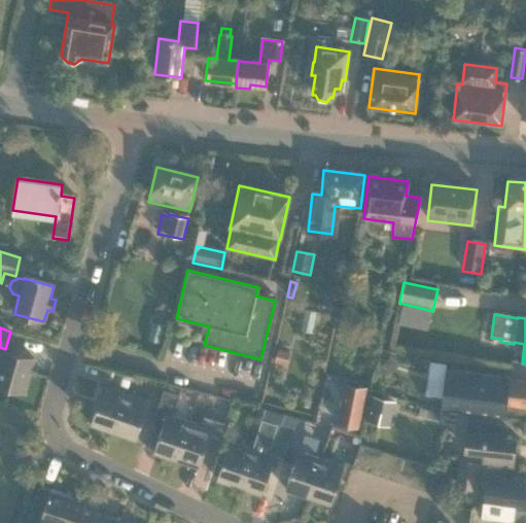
[(290,353),(278,350),(275,363),(287,367),(290,353)]
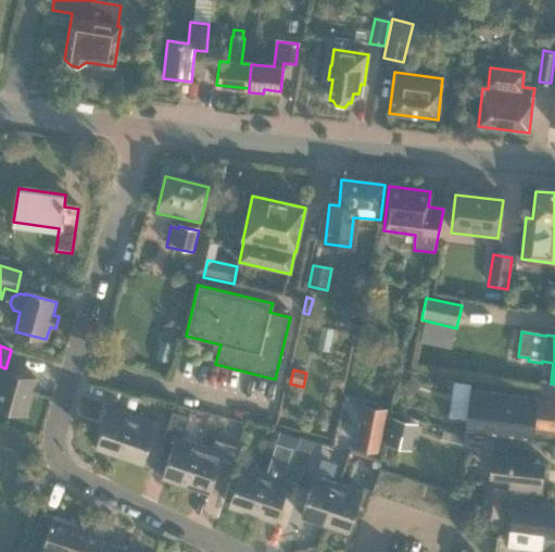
[(3,372),(0,381),(0,408),(25,415),(35,380),(3,372)]
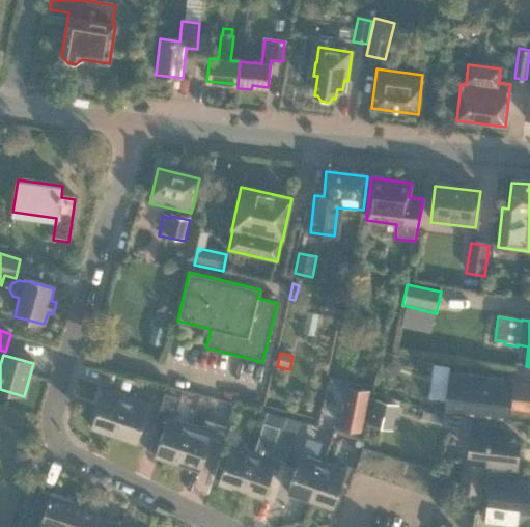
[(433,365),(431,369),(428,399),(445,401),(448,372),(449,367),(433,365)]
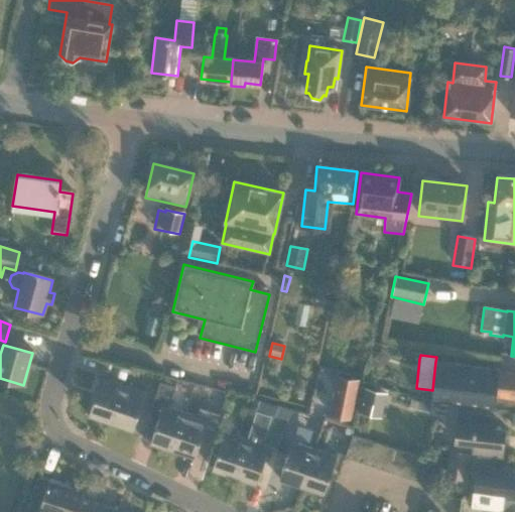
[(431,402),(480,409),(495,411),(497,397),(514,399),(514,375),(499,373),(500,371),(435,362),(431,402)]
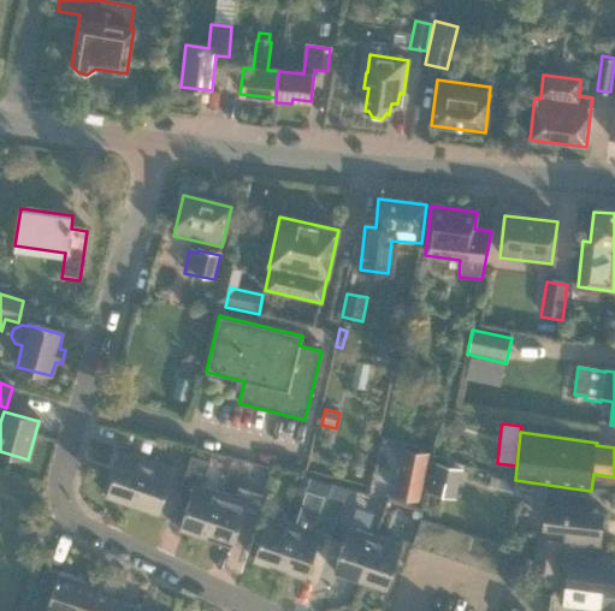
[(404,451),(395,496),(419,500),(429,456),(404,451)]
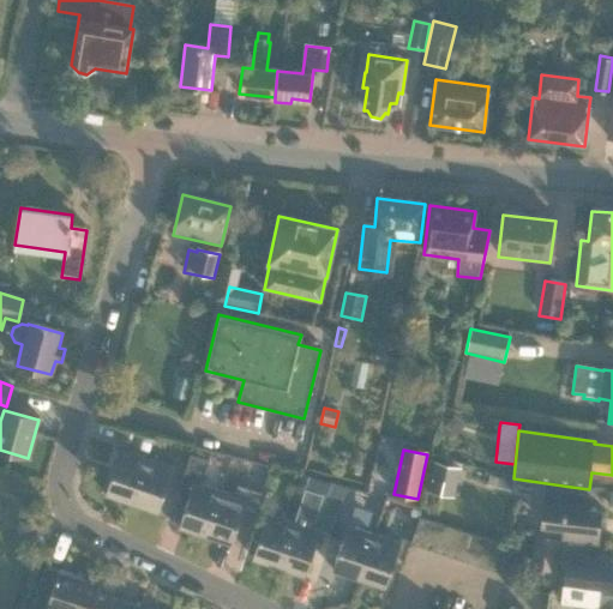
[(104,496),(131,505),(146,459),(120,451),(104,496)]
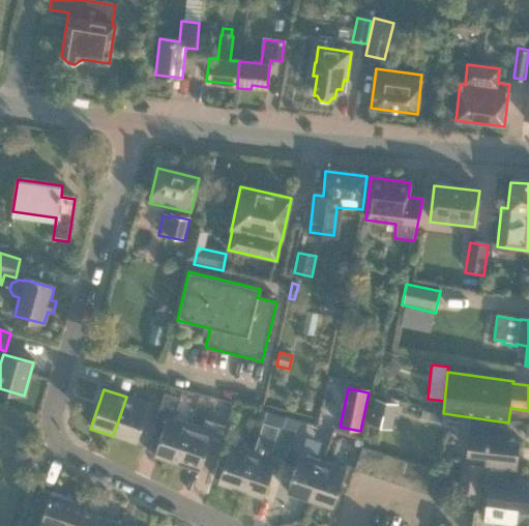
[(154,456),(177,464),(189,425),(173,418),(179,399),(164,393),(153,426),(163,429),(154,456)]
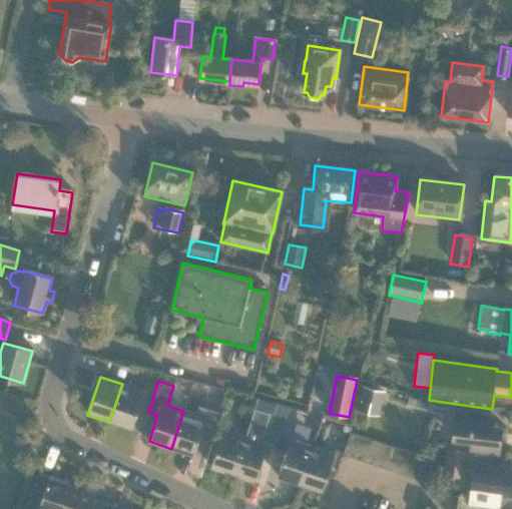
[(144,392),(122,384),(109,422),(131,430),(144,392)]
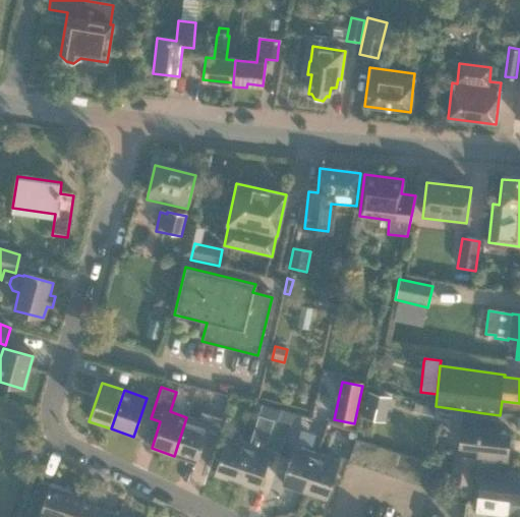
[(391,398),(368,392),(362,418),(386,423),(391,398)]
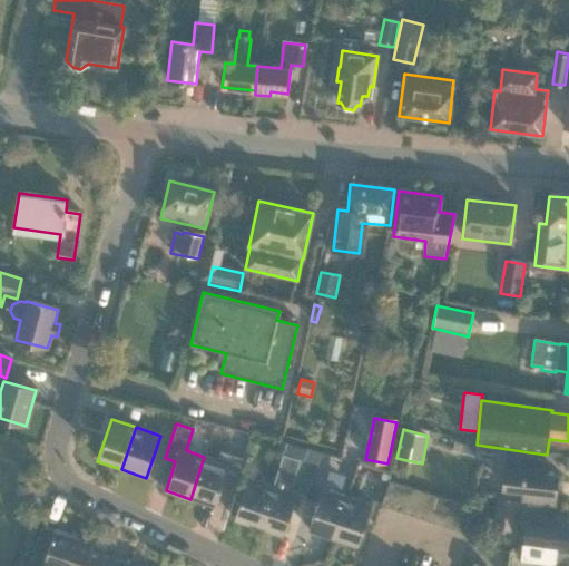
[(445,449),(473,458),(477,448),(448,440),(445,449)]
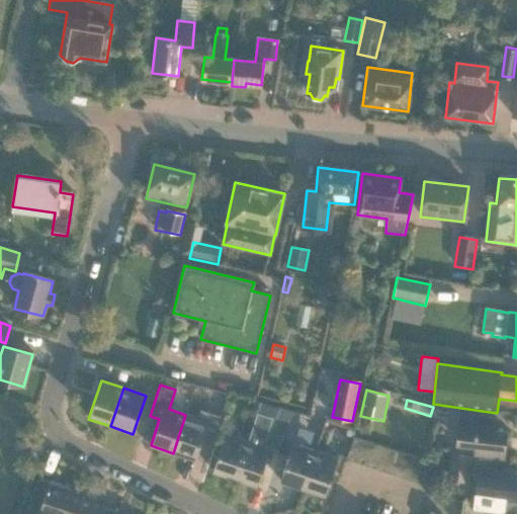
[(247,442),(235,481),(257,488),(270,449),(259,446),(261,440),(264,441),(271,418),(287,424),(291,414),(260,404),(247,442)]
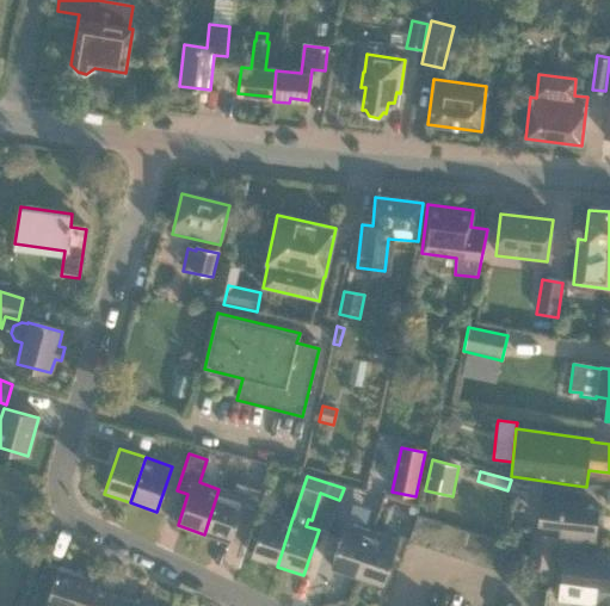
[(232,494),(219,489),(204,535),(230,543),(241,511),(252,515),(260,493),(235,484),(232,494)]
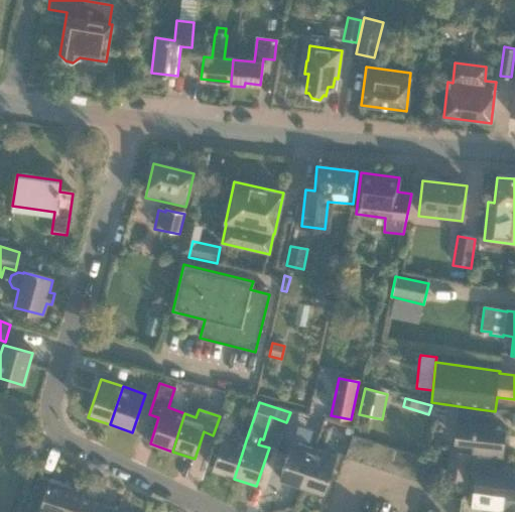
[(474,443),(473,453),(473,454),(502,457),(505,430),(493,429),(494,418),(459,414),(458,419),(455,441),(474,443)]
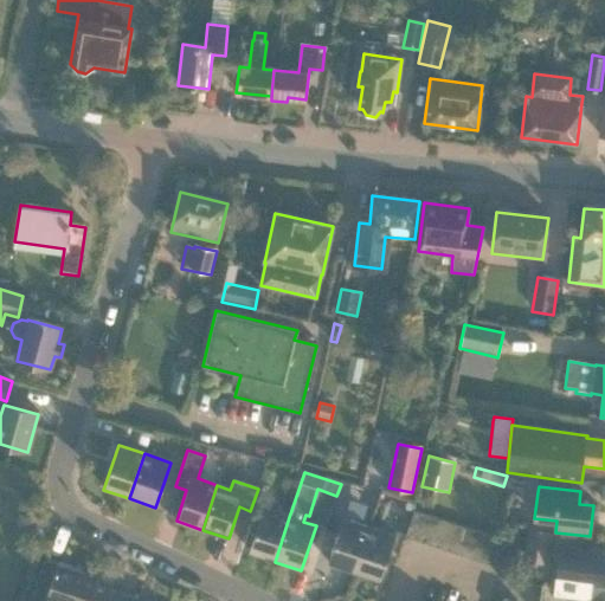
[(249,553),(275,562),(289,517),(263,508),(249,553)]
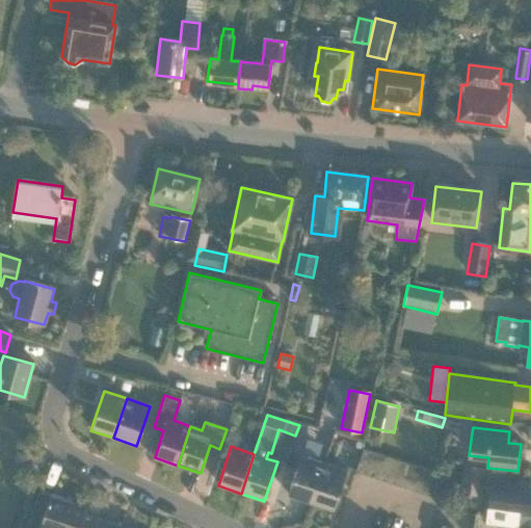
[(366,476),(373,453),(363,450),(355,472),(366,476)]
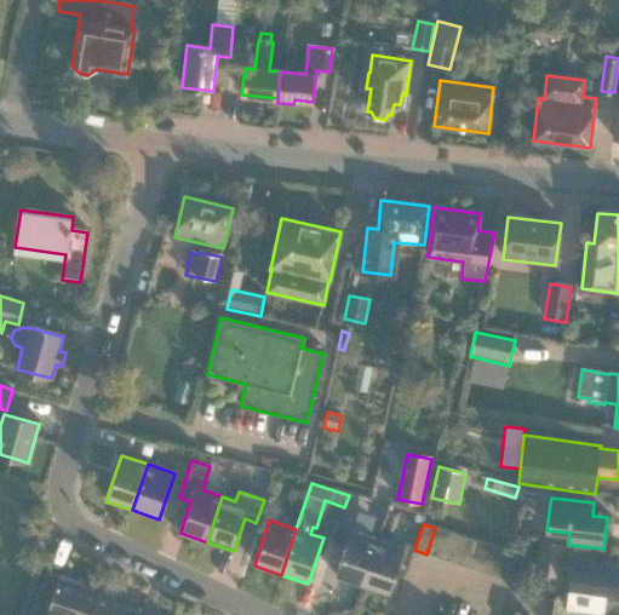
[(448,533),(435,528),(427,555),(440,558),(448,533)]
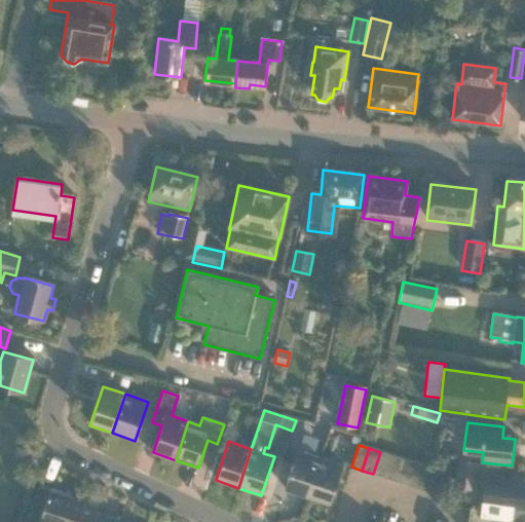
[(285,490),(307,497),(320,458),(297,451),(285,490)]
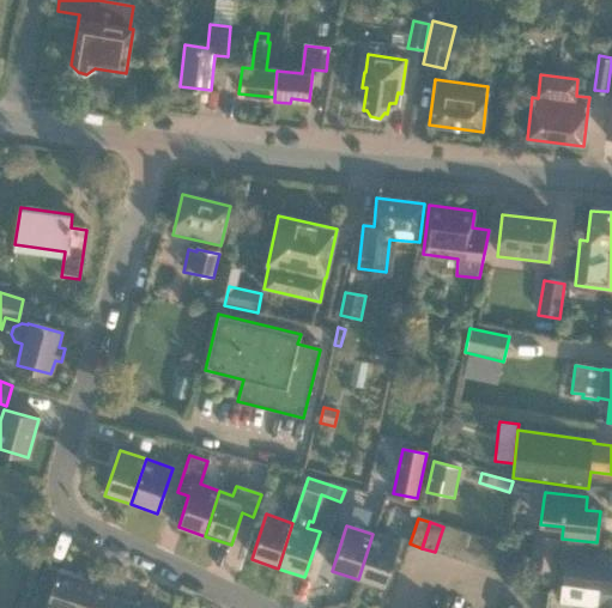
[(455,530),(443,527),(435,552),(447,557),(455,530)]
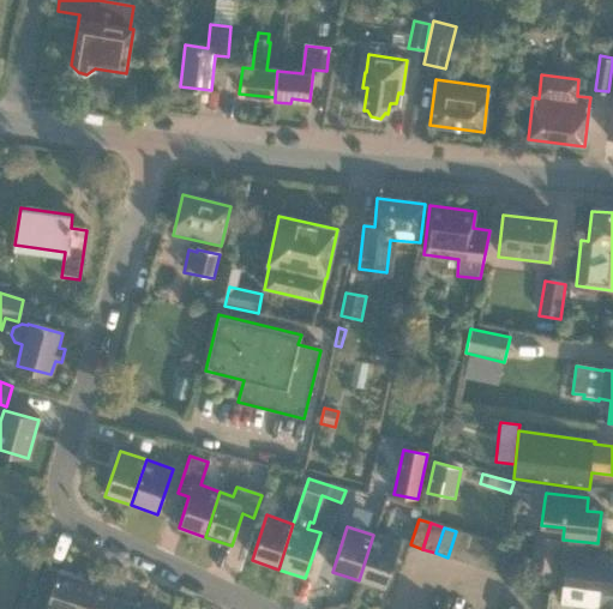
[(461,561),(469,536),(456,531),(448,558),(461,561)]
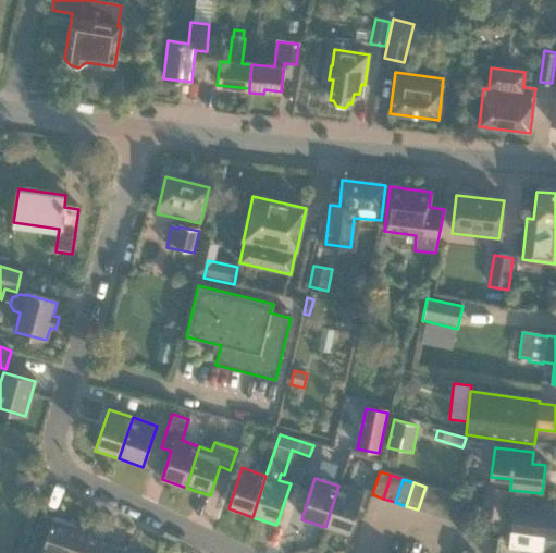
[(338,486),(325,527),(349,536),(363,494),(338,486)]
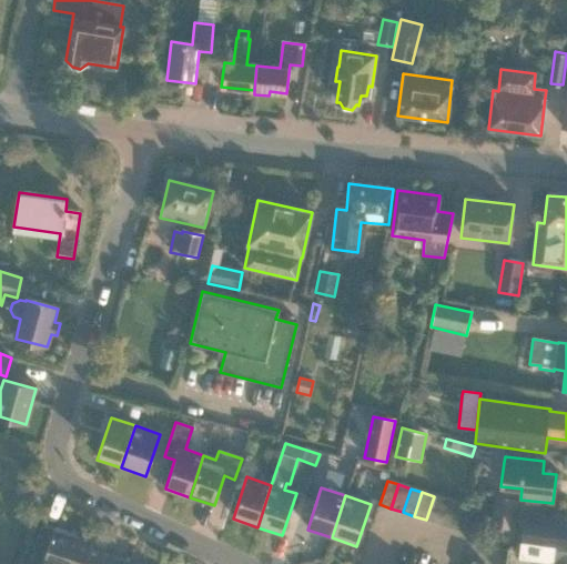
[(445,500),(434,496),(426,520),(437,524),(445,500)]
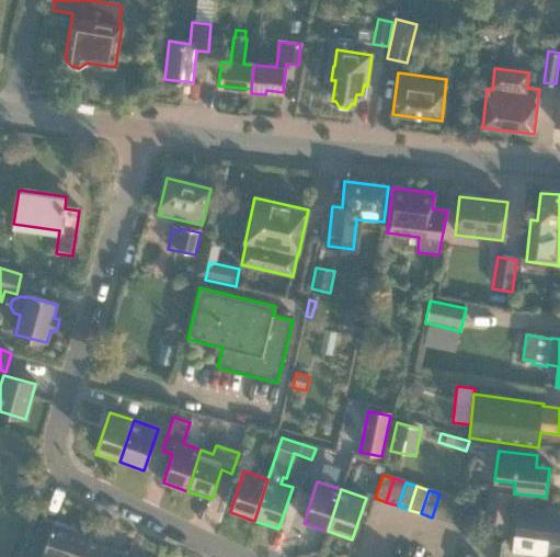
[(483,521),(506,524),(511,495),(488,491),(483,521)]
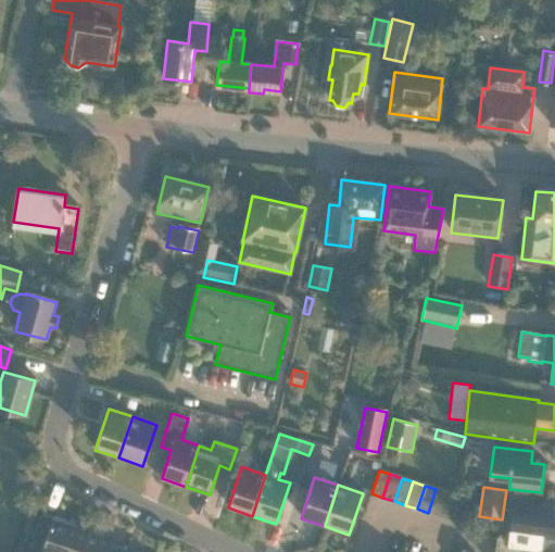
[(448,493),(436,489),(428,513),(440,516),(448,493)]
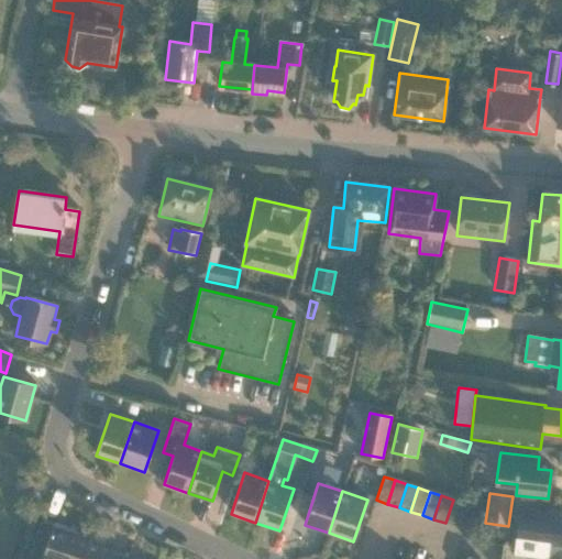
[(445,523),(456,527),(464,503),(453,500),(445,523)]
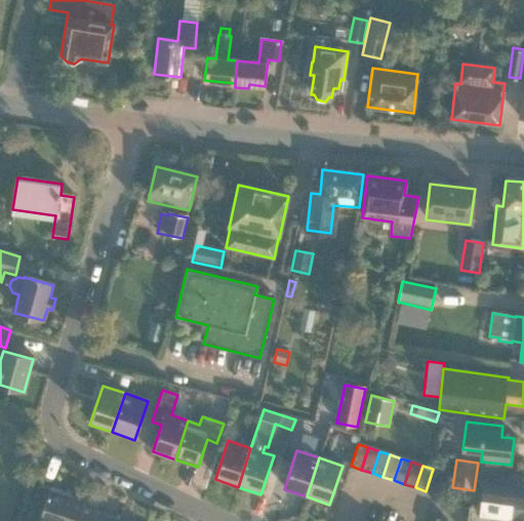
[(433,469),(426,491),(437,494),(444,473),(433,469)]
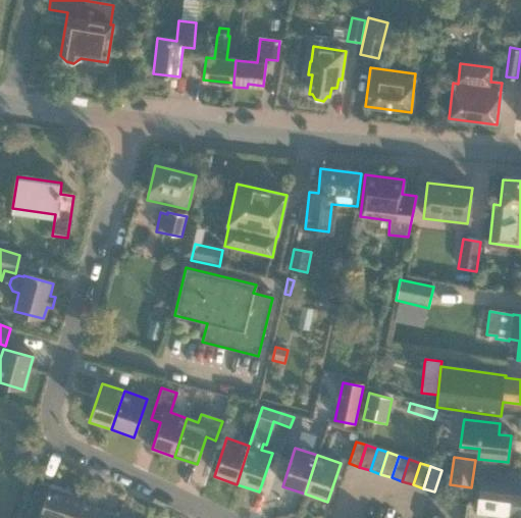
[(482,472),(476,514),(499,517),(520,517),(520,476),(485,472),(482,472)]
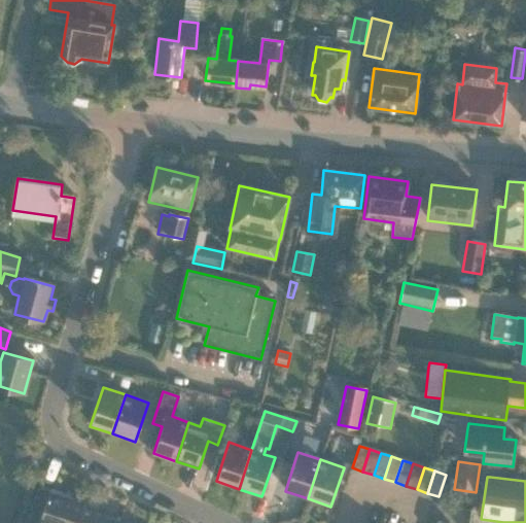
[(66,522),(74,499),(50,491),(46,501),(35,498),(28,520),(33,522),(66,522)]
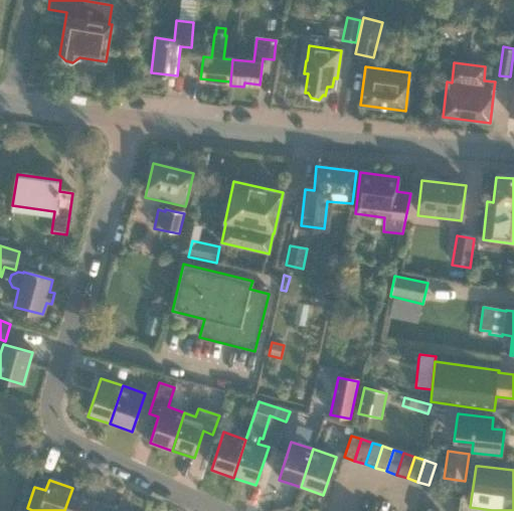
[(72,488),(64,510),(91,510),(94,503),(95,503),(97,496),(72,488)]
